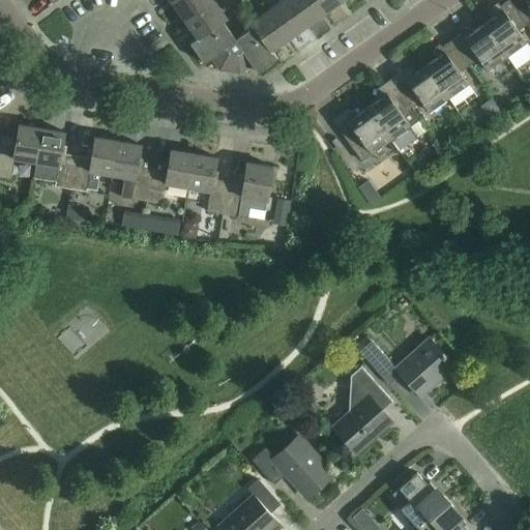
[(212,0),(174,0),(171,2),(184,21),(213,0),(212,0)]
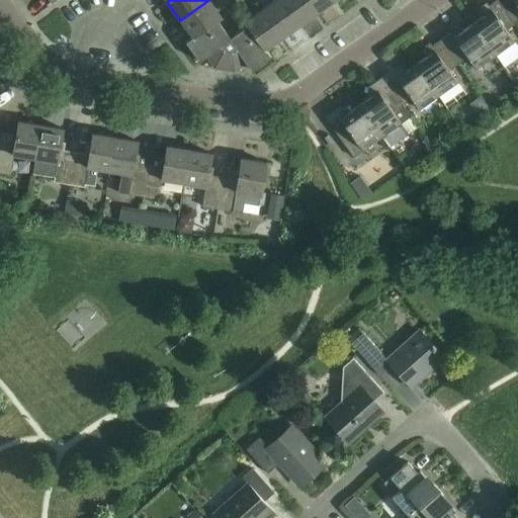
[(180,20),(192,37),(218,20),(218,21),(222,18),(208,0),(180,20)]
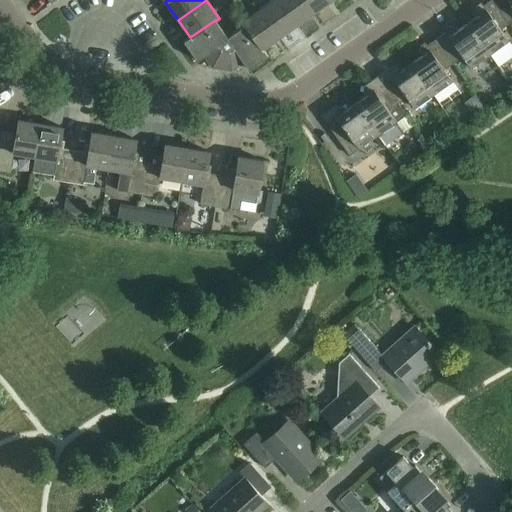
[(297,24),(279,0),(271,0),(259,9),(279,37),(297,24)]
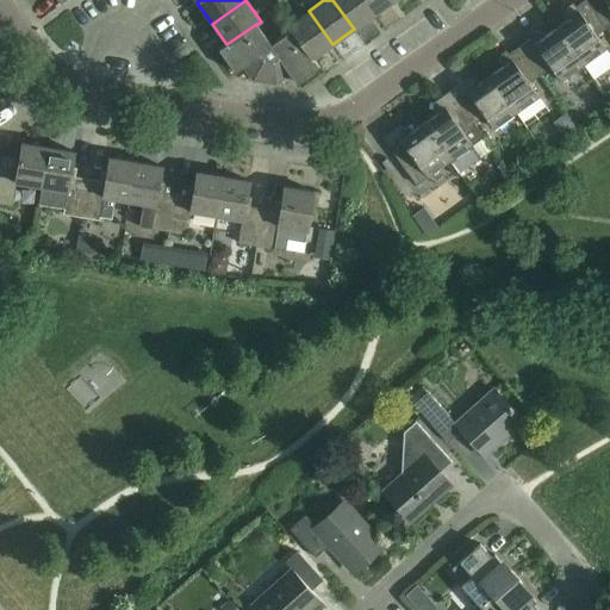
[(332,0),(354,29),(374,14),(363,0),(332,0)]
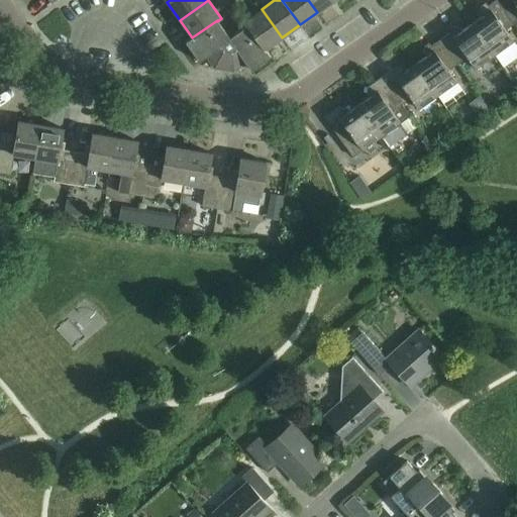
[(333,0),(308,0),(317,12),(333,0)]
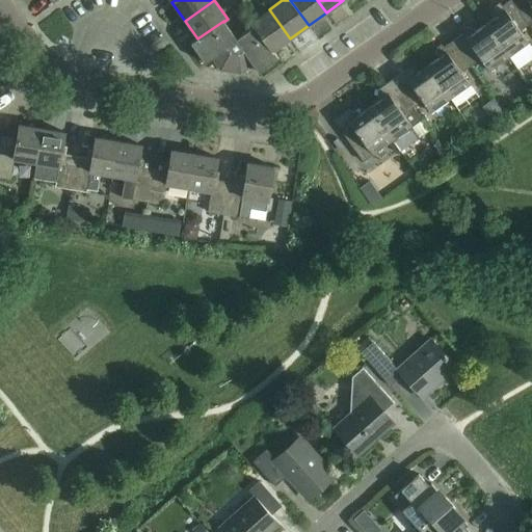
[(529,24),(511,0),(508,0),(502,5),(499,2),(495,5),(494,12),(496,17),(485,24),(508,56),(528,43),(520,30),(529,24)]
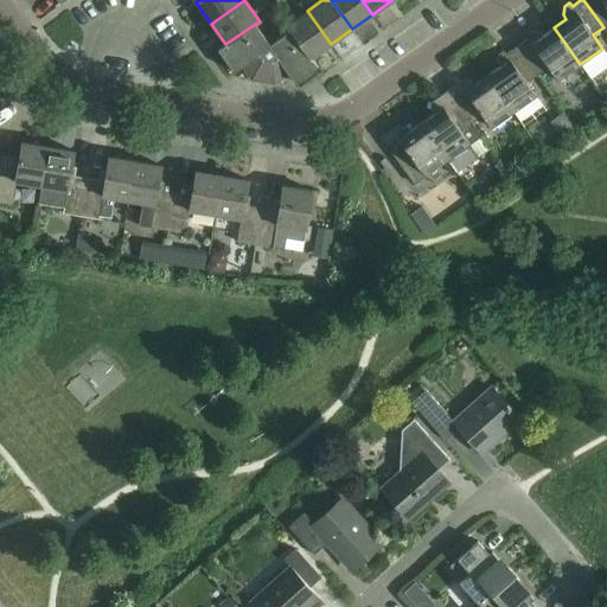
[(606,0),(583,0),(604,27),(606,24),(606,0)]
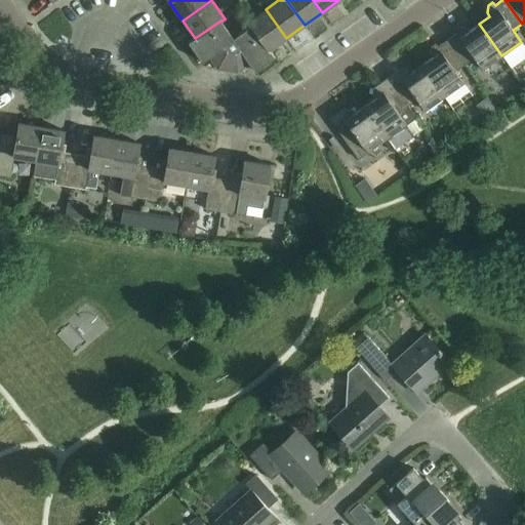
[(286,38),(266,9),(247,23),(250,27),(250,26),(269,50),(286,38)]
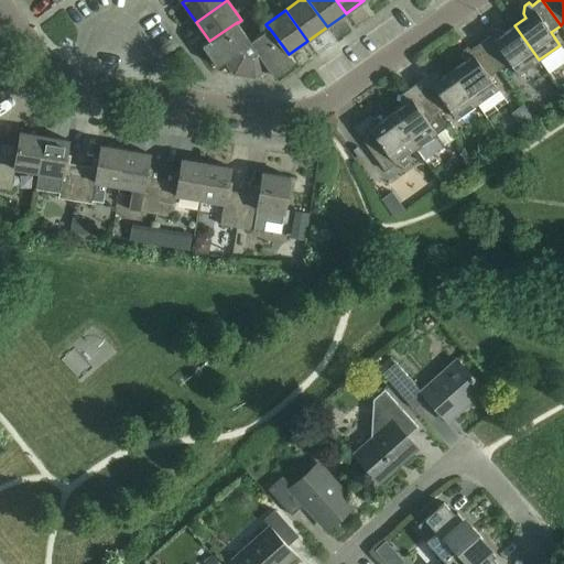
[(209,41),(202,45),(217,67),(225,62),(234,74),(255,78),(268,68),(273,76),(294,61),(289,54),(269,28),(269,29),(250,42),(237,23),(237,22),(209,41)]
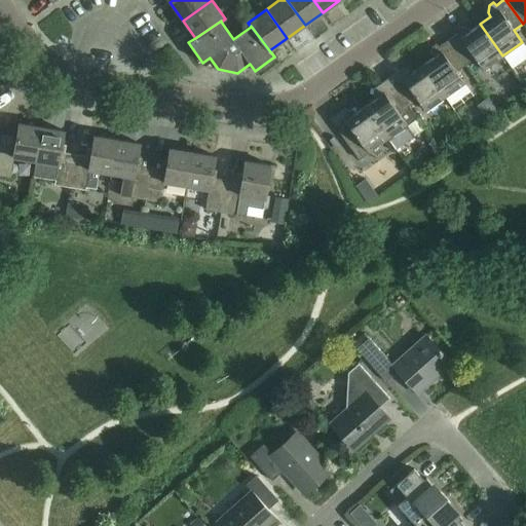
[(502,55),(480,24),(468,31),(466,28),(459,27),(455,30),(457,33),(448,40),(465,65),(475,58),(483,70),(502,55)]
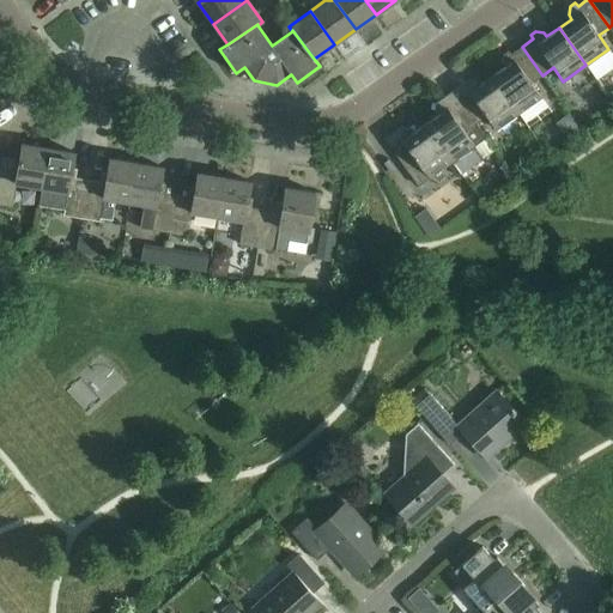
[(532,83),(542,76),(522,47),(510,54),(508,50),(503,54),(501,62),(504,67),(492,76),(519,113),(541,97),(532,83)]
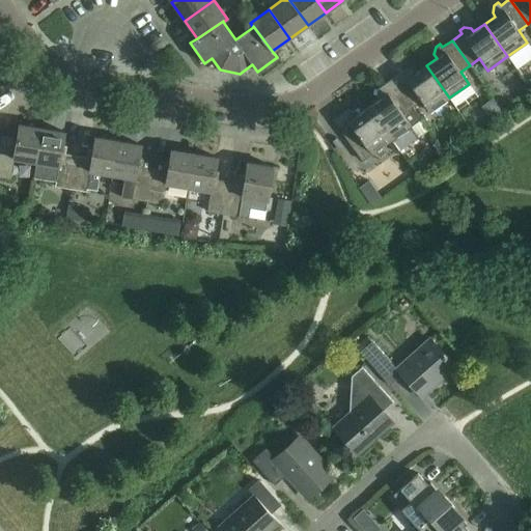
[(530,54),(516,66),(525,78),(530,73),(530,54)]
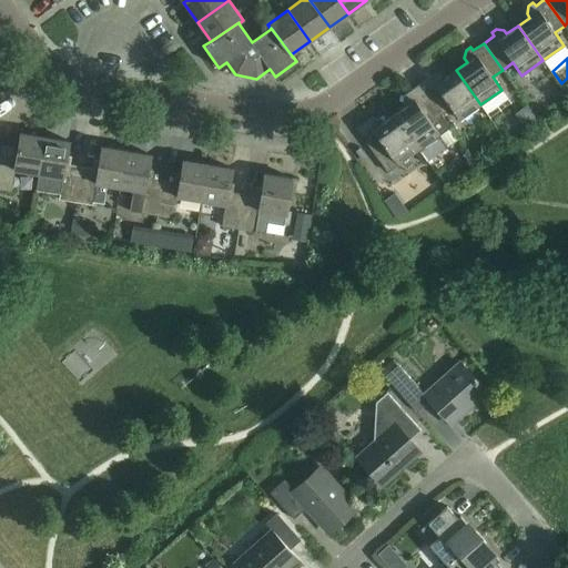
[(480,104),(456,70),(444,79),(442,74),(434,73),(418,84),(440,114),(450,107),(459,120),(480,104)]
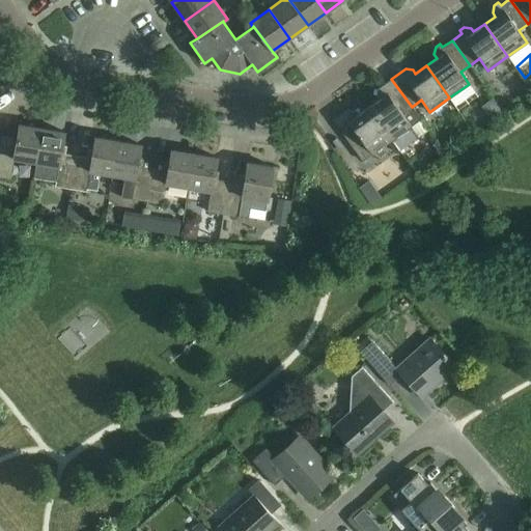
[(420,118),(412,107),(391,79),(376,88),(375,95),(379,100),(367,107),(391,139),(398,150),(418,137),(410,126),(420,118)]
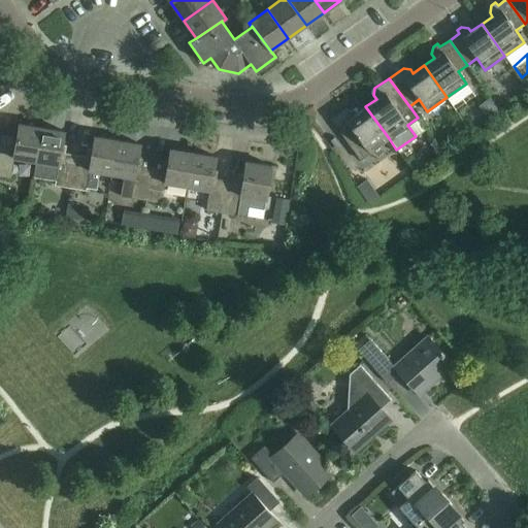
[(459,111),(480,100),(476,94),(456,105),(459,111)]
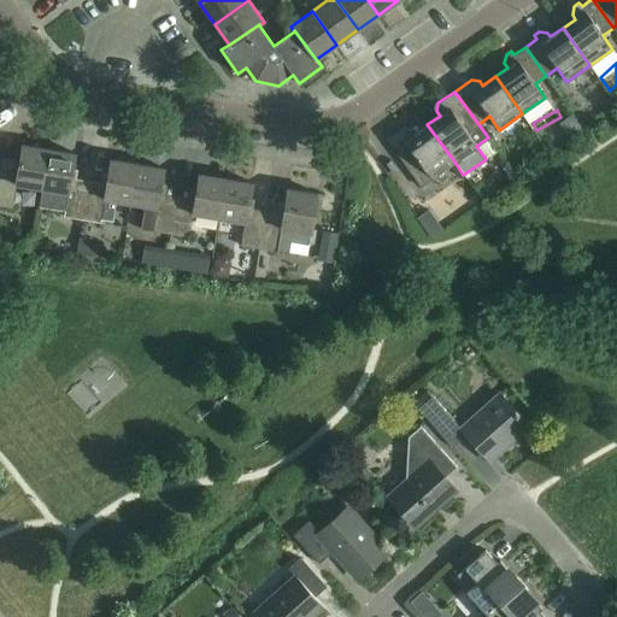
[(454,162),(427,124),(415,134),(412,129),(403,128),(387,140),(419,187),(454,162)]
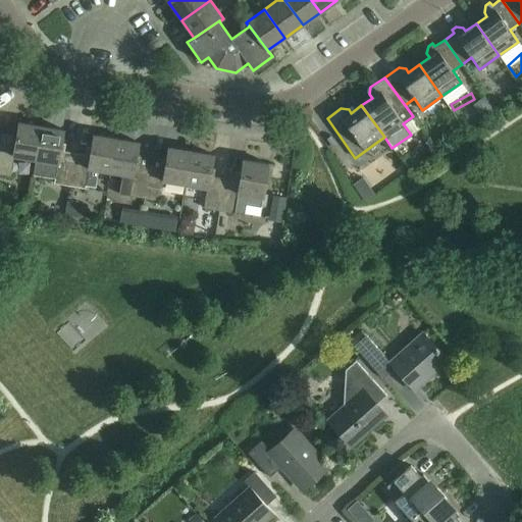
[(14,157),(35,160),(41,125),(18,122),(16,136),(12,135),(10,143),(0,140),(0,173),(11,175),(14,157)]
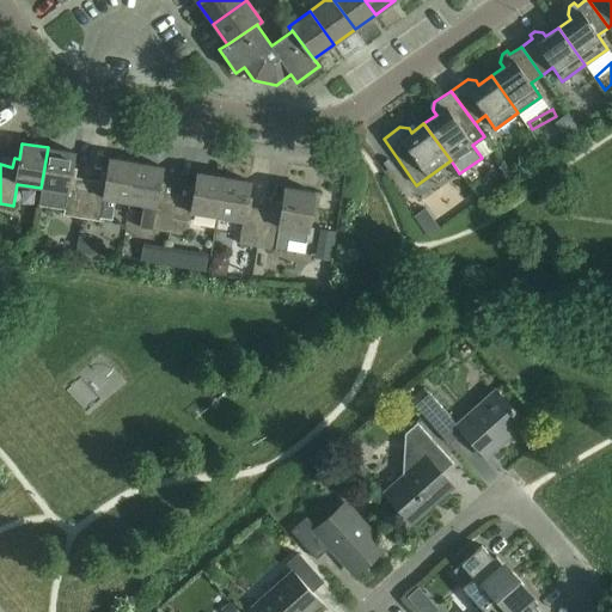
[(41,188),(38,206),(63,210),(63,214),(81,218),(87,179),(75,177),(77,169),(72,167),(74,152),(48,147),(41,188)]
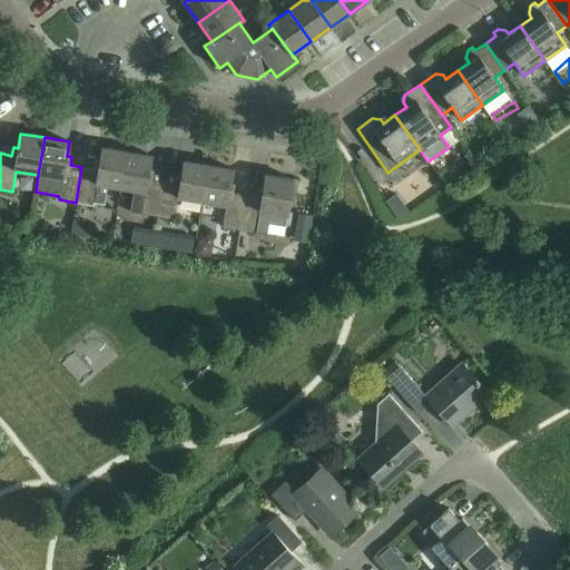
[(120,188),(126,151),(101,147),(99,161),(95,161),(94,169),(81,167),(76,203),(92,205),(92,202),(104,204),(107,186),(120,188)]
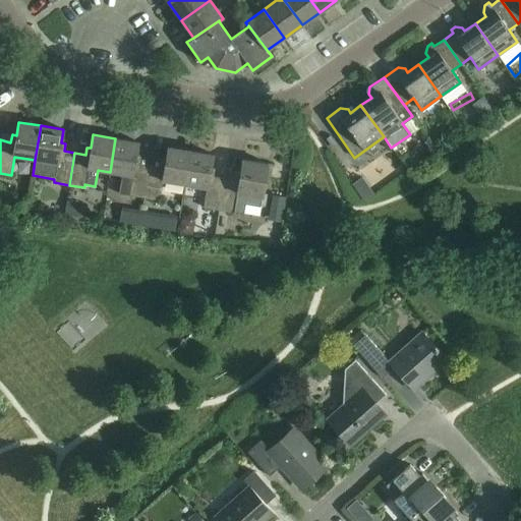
[(119,193),(143,197),(150,165),(138,163),(139,156),(135,156),(137,141),(115,138),(110,172),(122,174),(119,193)]
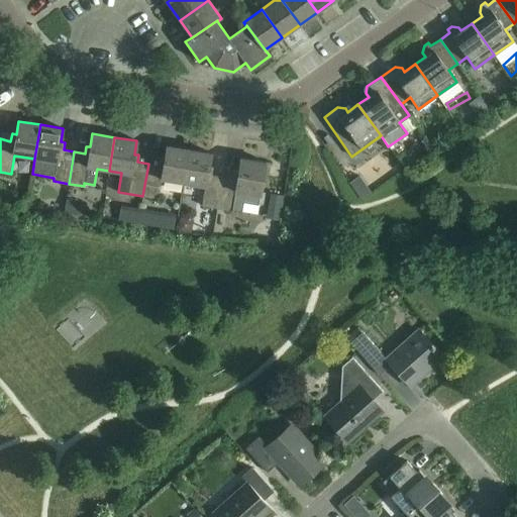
[(148,164),(142,196),(158,199),(162,179),(183,183),(189,149),(167,145),(165,159),(160,159),(159,166),(148,164)]
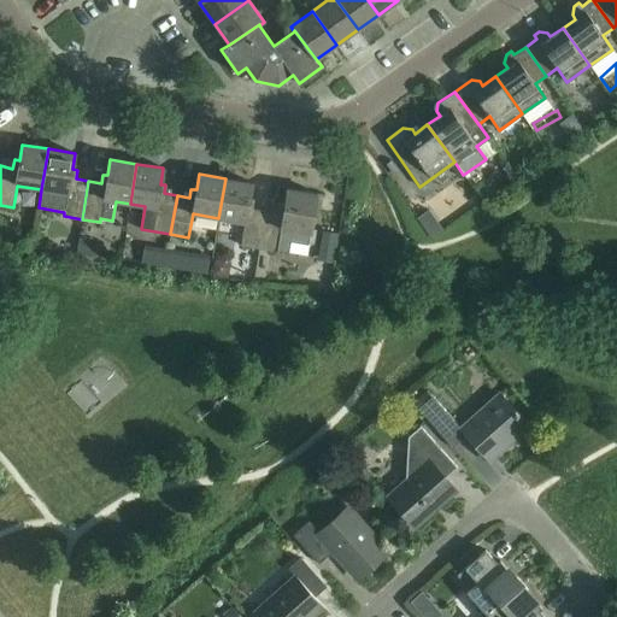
[(252,183),(225,178),(218,218),(245,223),(240,246),(259,248),(265,210),(252,209),(254,199),(248,199),(252,183)]
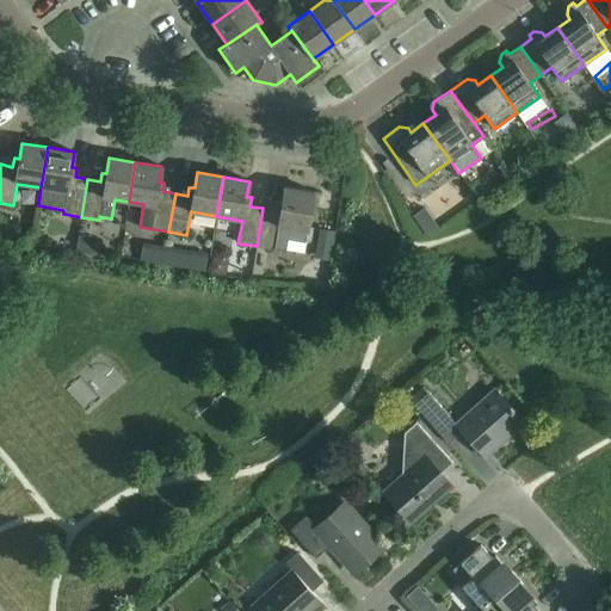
[(276,210),(263,208),(257,246),(284,251),(285,240),(304,242),(307,232),(314,191),(284,186),(282,203),(277,202),(276,210)]
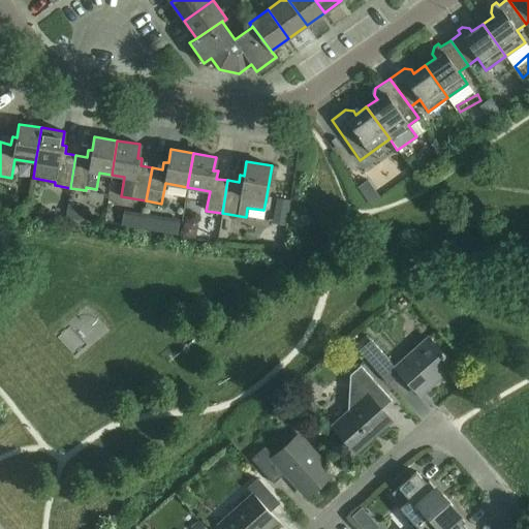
[(390,206),(379,181),(366,186),(376,211),(390,206)]
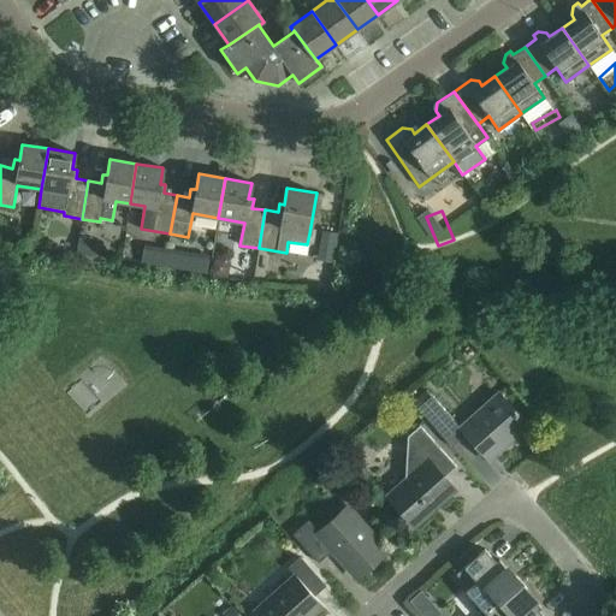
[(526,424),(498,392),(460,427),(430,392),(415,406),(451,446),(466,434),(489,460),(503,448),(501,445),(526,424)]
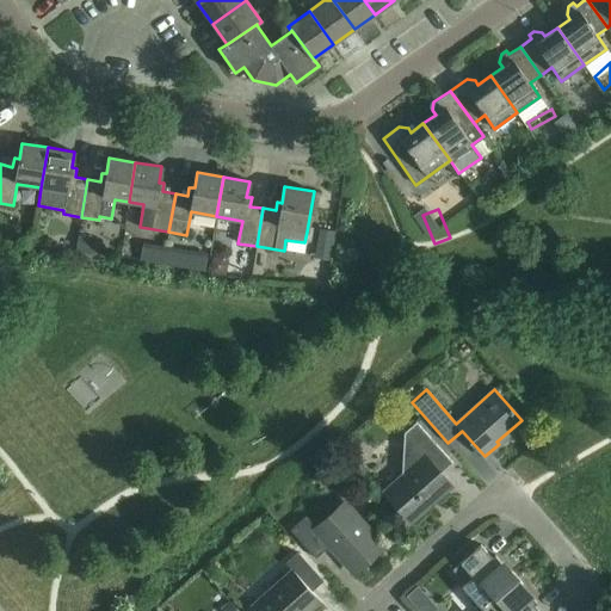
[(440,474),(452,463),(415,421),(403,433),(401,475),(383,492),(411,522),(451,486),(440,474)]
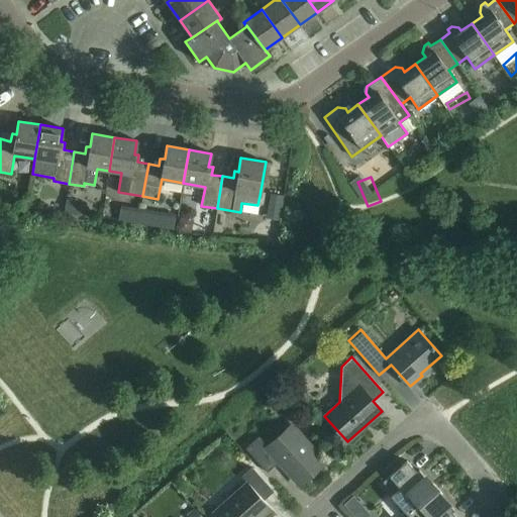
[(413,396),(407,402),(421,416),(427,410),(413,396)]
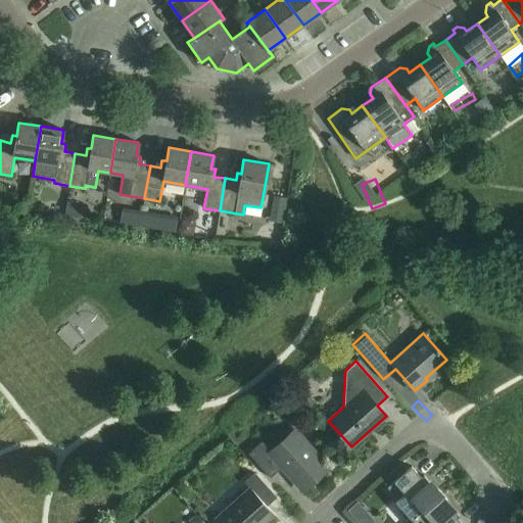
[(282,467),(302,490),(328,468),(294,429),(270,452),(260,441),(248,454),(270,477),(282,467)]
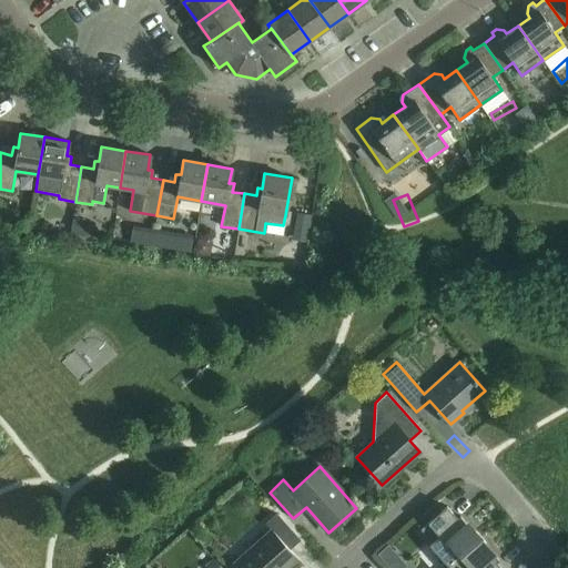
[(428,544),(448,565),(482,536),(469,527),(460,516),(458,518),(446,506),(421,529),(432,541),(428,544)]
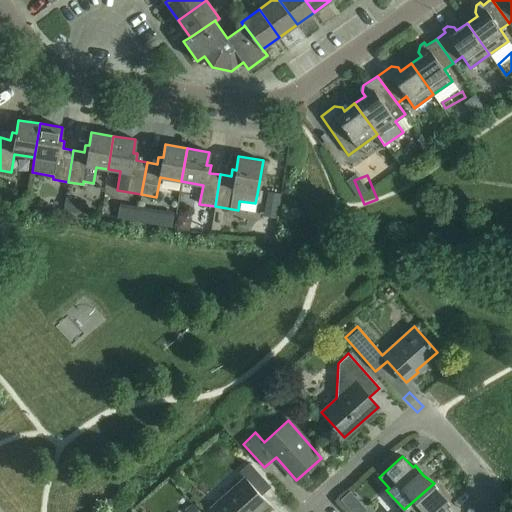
[(260,511),(269,504),(261,495),(270,486),(249,463),(239,471),(245,478),(210,508),(213,511),(260,511)]
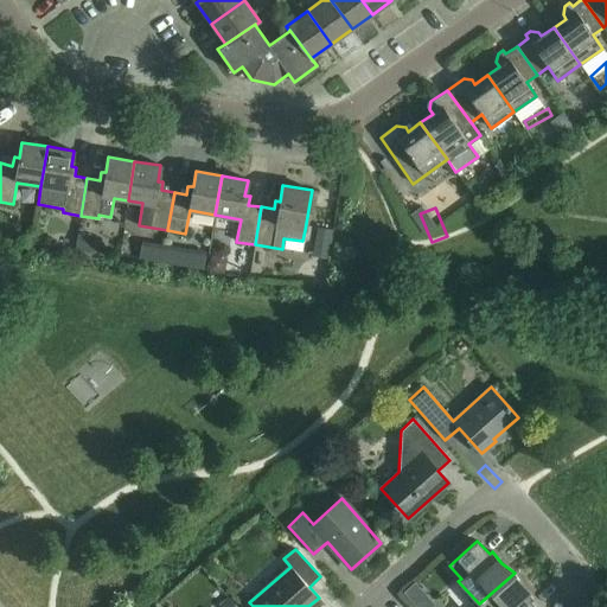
[(515,573),(479,604),(480,606),(536,606),(530,600),(532,598),(522,586),(515,573)]
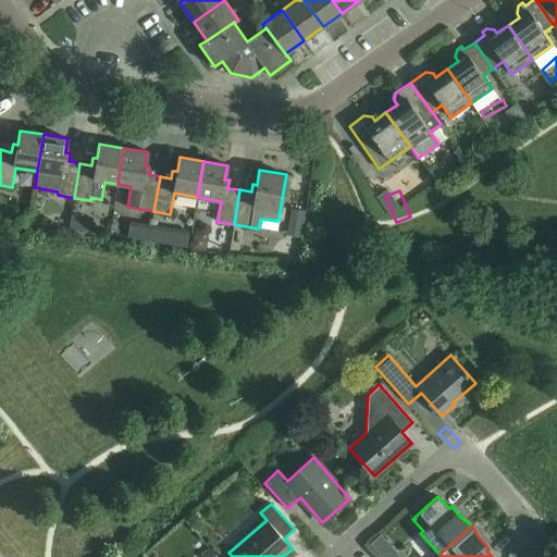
[(199,556),(193,542),(162,556),(199,556)]
